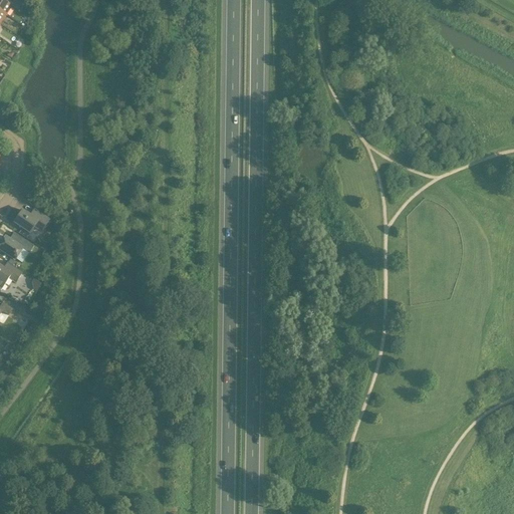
[(0,0),(0,11),(5,16),(12,6),(2,0),(0,0)]
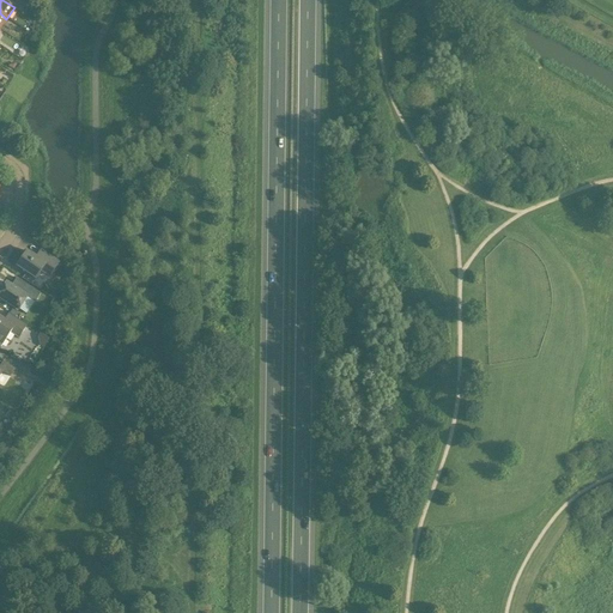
[(26,252),(17,266),(35,279),(41,271),(49,277),(59,262),(43,253),(38,260),(26,252)]
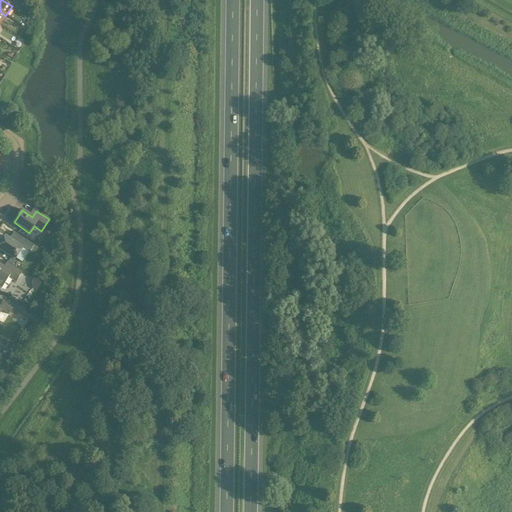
[(5,236),(0,243),(0,249),(15,259),(22,248),(29,253),(33,246),(16,233),(11,240),(5,236)]
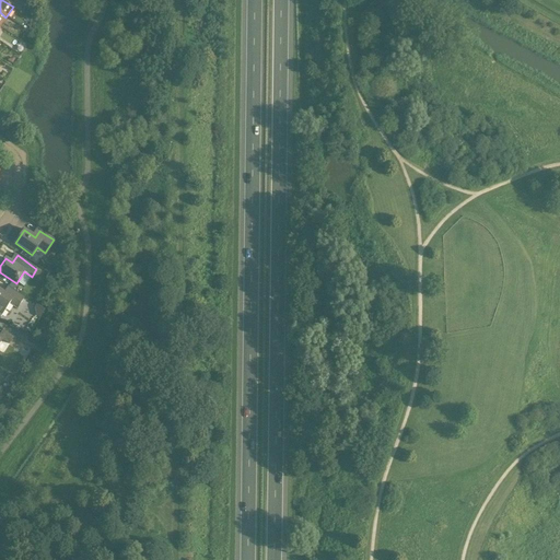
[(53,276),(57,269),(50,266),(47,266),(45,270),(53,276)]
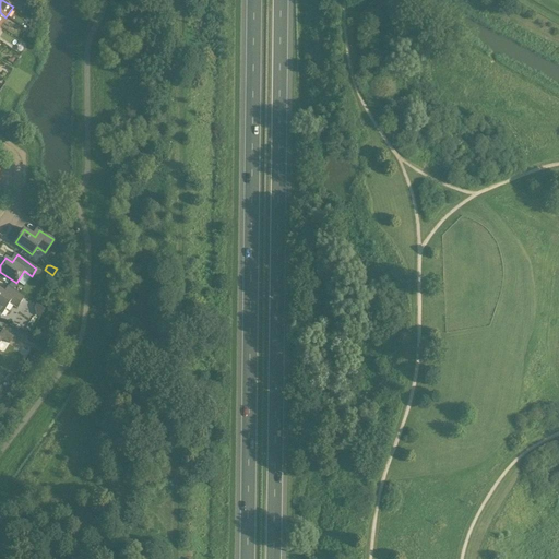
[(16,308),(24,297),(12,288),(8,295),(0,289),(0,316),(1,316),(9,304),(16,308)]
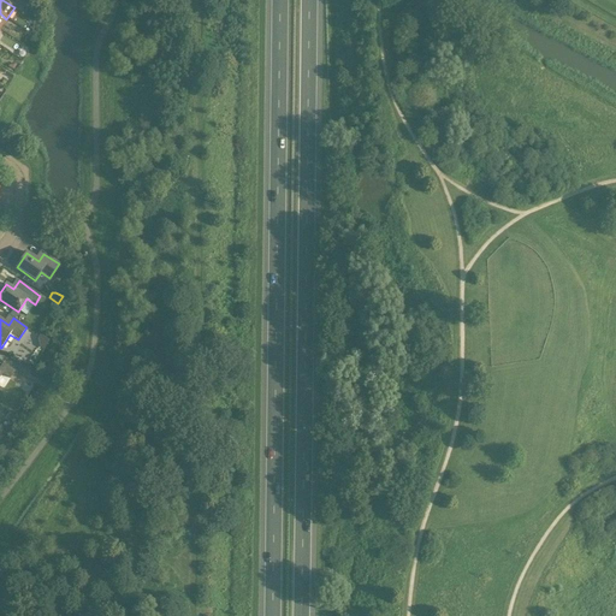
[(10,379),(15,371),(3,363),(0,367),(0,375),(1,374),(10,379)]
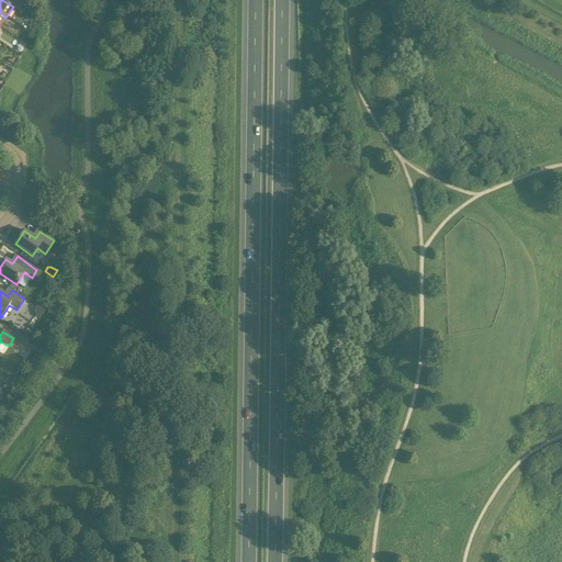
[(30,350),(20,345),(17,350),(25,357),(30,350)]
